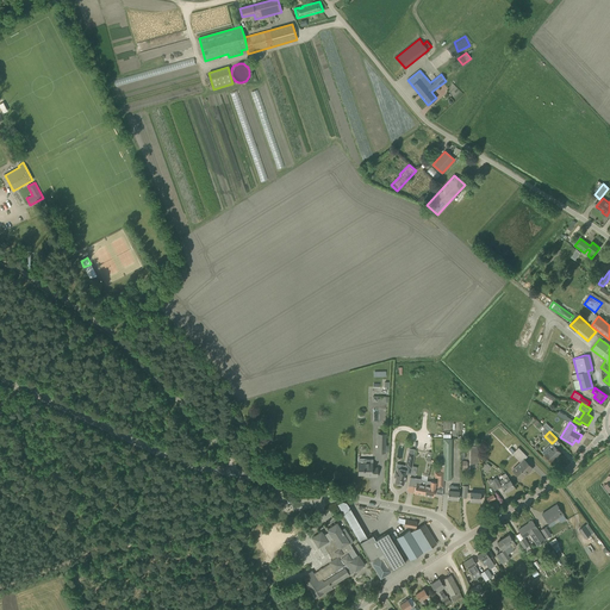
[(551,448),(543,454),(551,461),(556,456),(561,453),(552,443),(549,446),(551,448)]
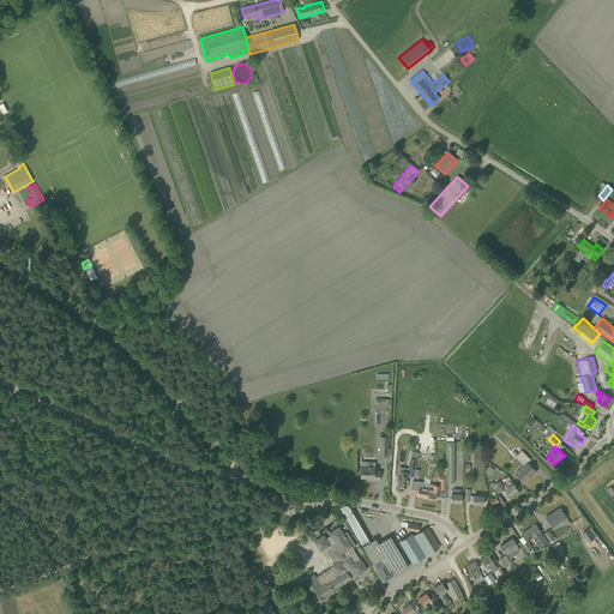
[(518,455),(525,462),(529,458),(522,451),(518,455)]
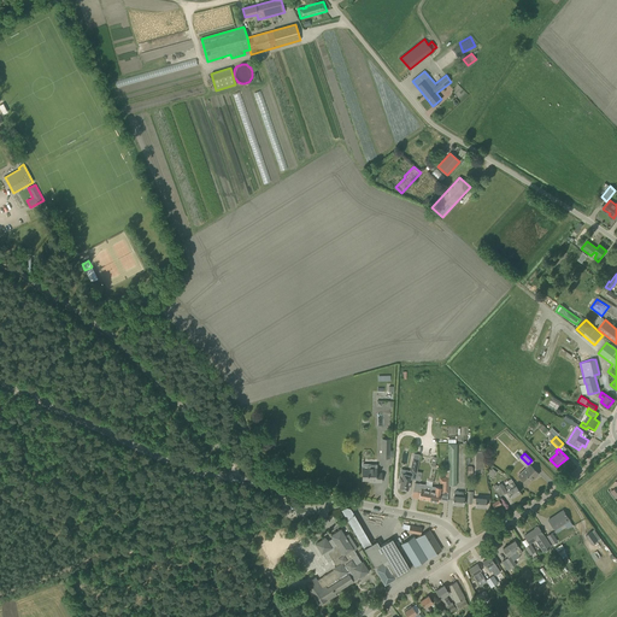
[(372,482),(381,482),(382,472),(376,472),(376,464),(363,464),(363,480),(372,480),(372,482)]
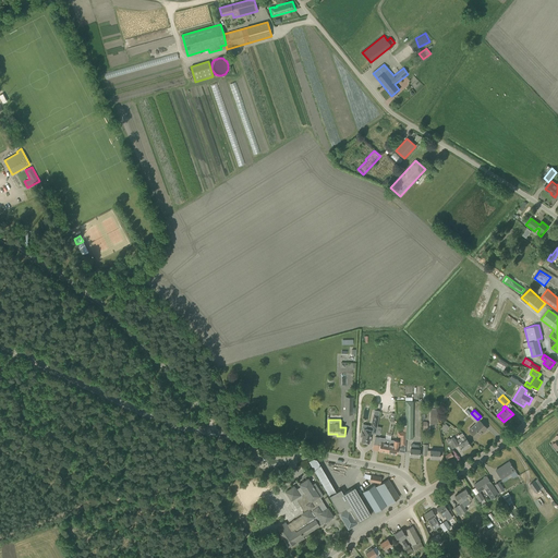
[(478,420),(468,429),(476,437),(482,432),(483,433),(487,428),(478,420)]
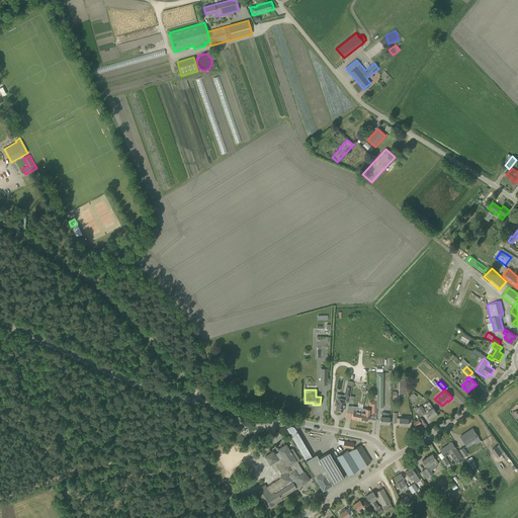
[(336,400),(335,406),(336,406),(335,410),(343,412),(345,399),(338,398),(337,400),(336,400)]
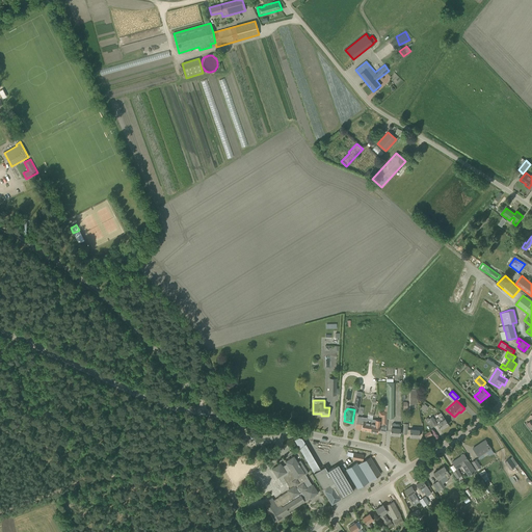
[(439,418),(435,419),(437,422),(439,424),(442,428),(448,424),(446,420),(441,413),(437,415),(439,418)]
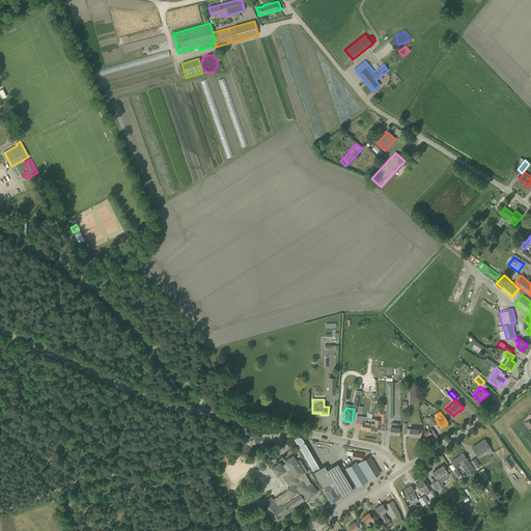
[(355,427),(368,430),(370,422),(371,418),(357,415),(355,427)]
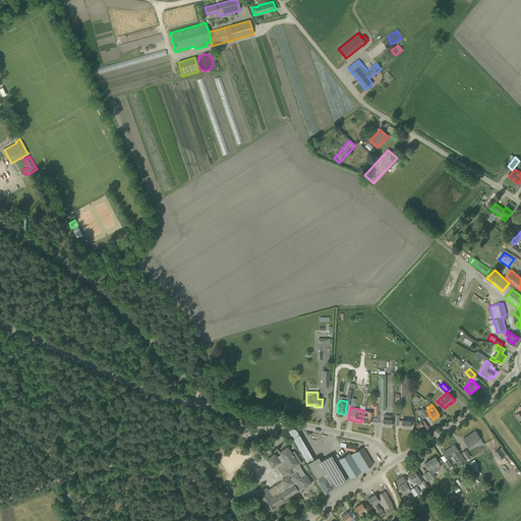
[(416,410),(422,418),(428,415),(423,407),(420,409),(419,408),(416,410)]
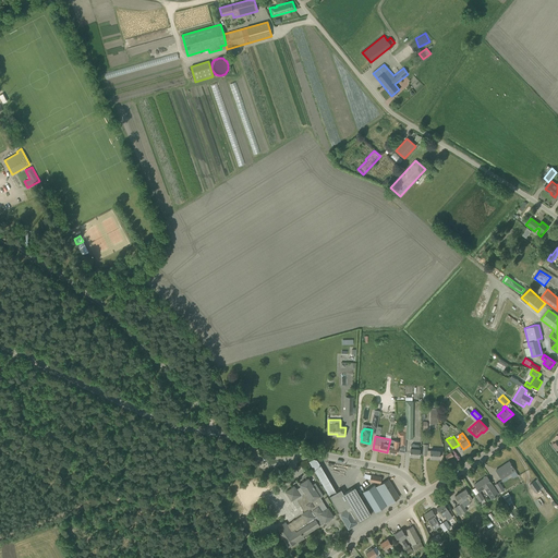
[(389,444),(387,452),(396,455),(399,441),(390,439),(389,444)]
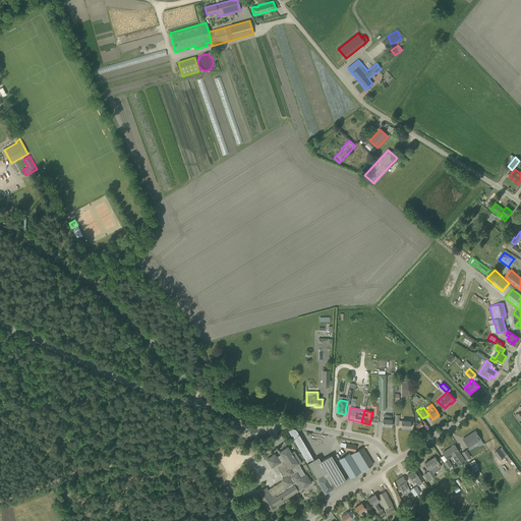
[(392,419),(391,418),(391,415),(385,414),(384,415),(383,425),(391,426),(392,419)]
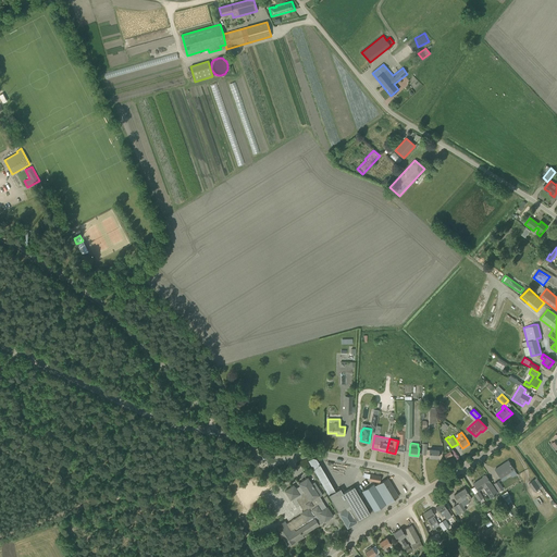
[(426,449),(426,443),(423,443),(422,454),(425,455),(425,454),(429,454),(429,457),(438,458),(438,449),(429,448),(429,449),(426,449)]
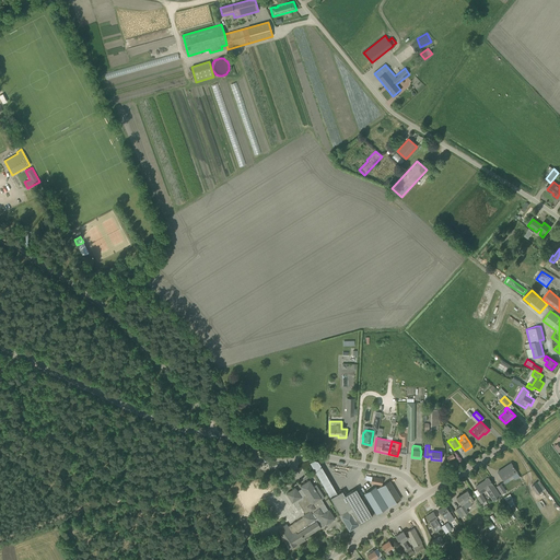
[(499,473),(499,474),(503,481),(509,478),(510,480),(513,478),(512,476),(516,473),(511,463),(506,466),(508,467),(499,473)]
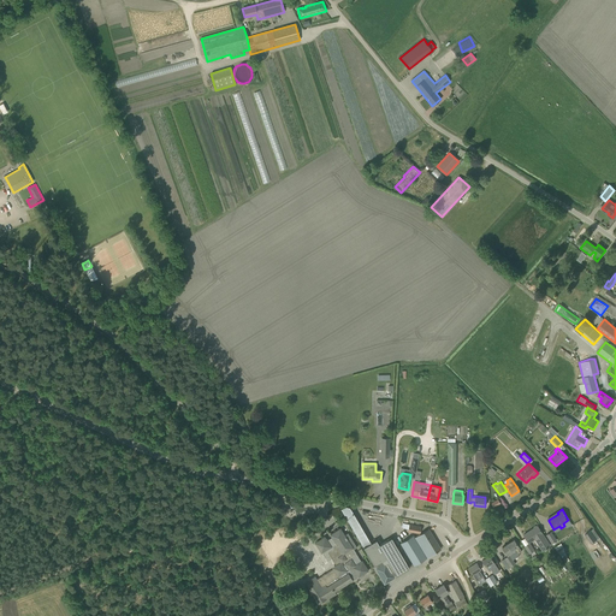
[(408,531),(420,533),(421,527),(404,523),(403,528),(408,528),(408,531)]
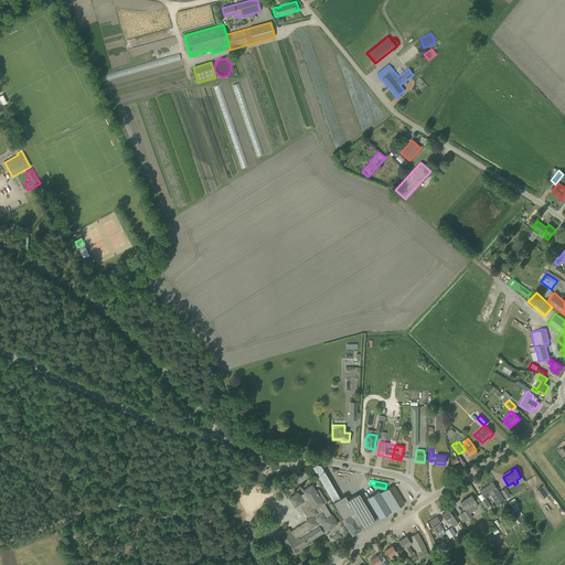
[(489,484),(480,491),(484,498),(480,501),(486,508),(490,504),(486,498),(490,494),(497,505),(504,500),(496,487),(493,482),(492,482),(491,481),(489,483),(489,484)]
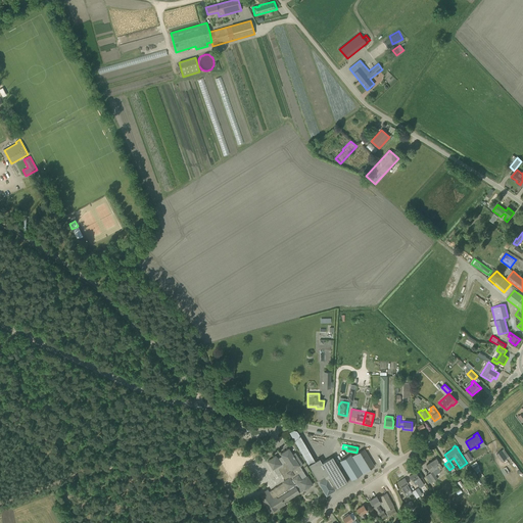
[(285,480),(287,478),(291,479),(294,484),(299,481),(302,486),(302,487),(304,490),(313,485),(310,480),(308,480),(302,470),(300,467),(303,465),(295,453),(292,455),(289,448),(280,454),(282,456),(278,459),(276,456),(268,461),(273,470),(274,469),(275,470),(275,471),(278,476),(281,474),(285,480)]
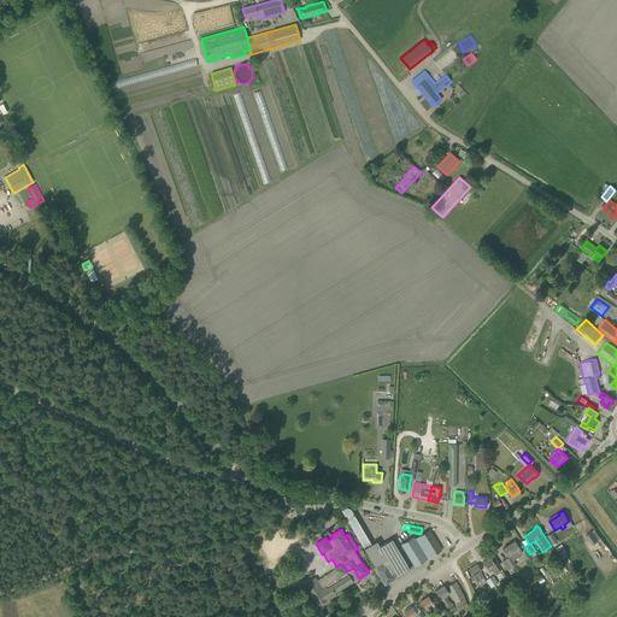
[(586,535),(592,544),(600,538),(594,529),(586,535)]
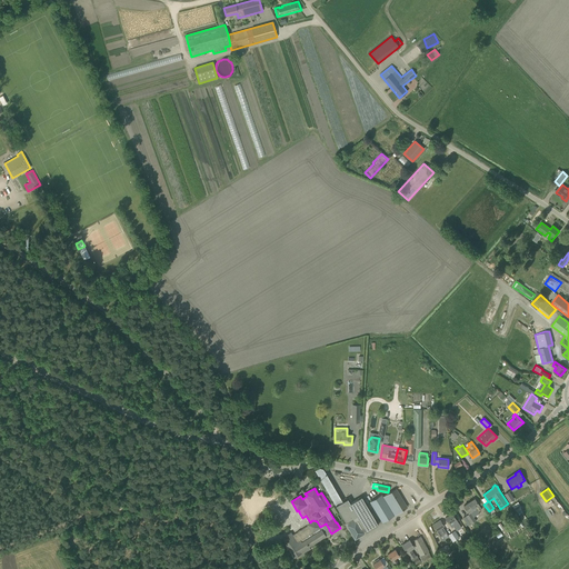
[(382,496),(381,495),(379,496),(375,489),(350,503),(348,499),(336,506),(346,522),(347,522),(348,523),(347,525),(355,538),(378,525),(382,521),(382,522),(395,515),(382,496)]
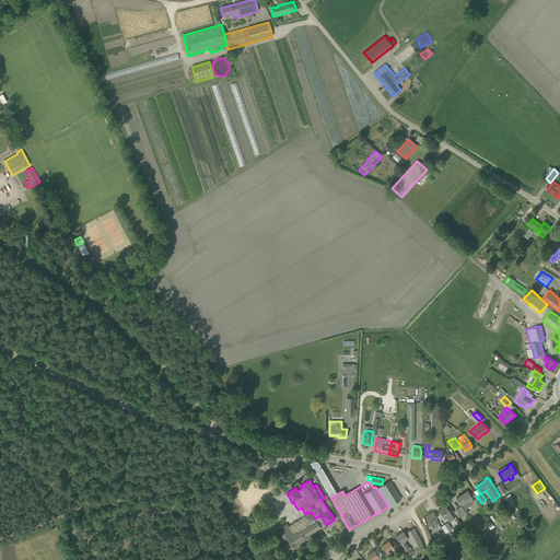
[(385,485),(385,483),(376,488),(388,506),(400,500),(392,487),(393,486),(389,481),(385,485)]
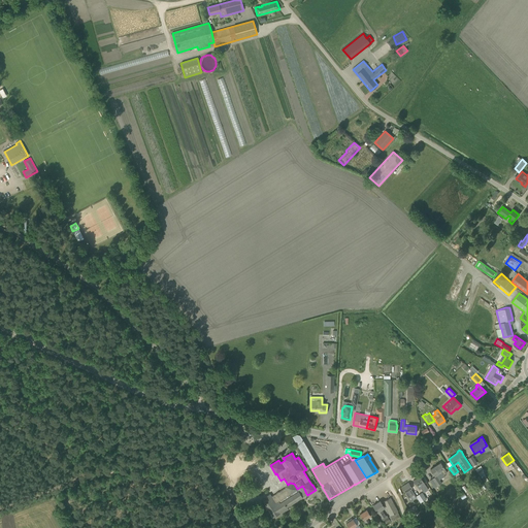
[(468,458),(472,466),(477,463),(472,455),(468,458)]
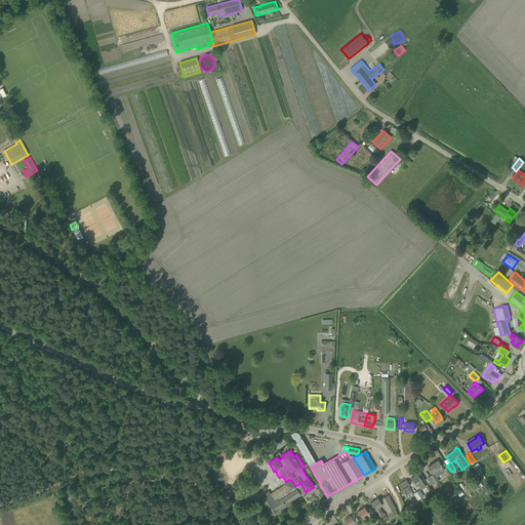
[(433,473),(434,474),(431,476),(435,483),(440,480),(437,477),(442,474),(441,472),(444,470),(438,460),(428,467),(433,474),(433,473)]
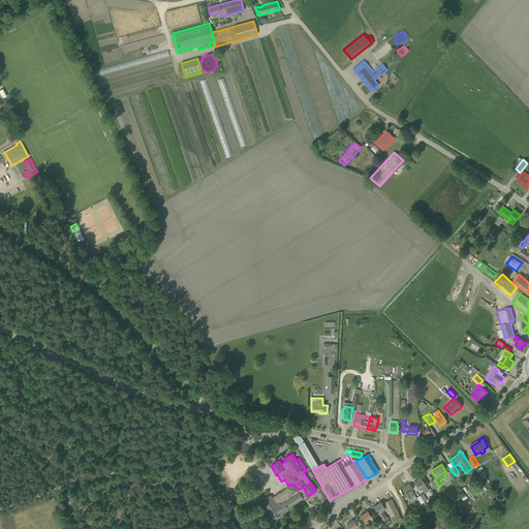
[(481,467),(477,469),(481,480),(487,478),(481,467)]
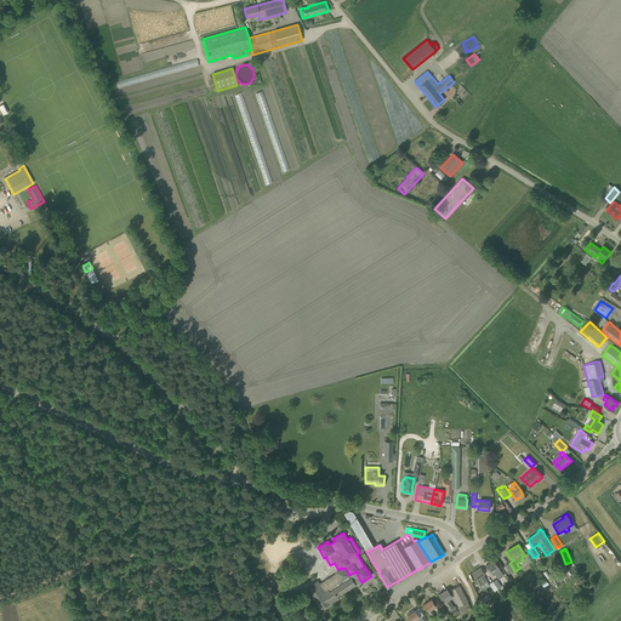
[(494,575),(495,574),(499,579),(503,576),(494,560),(486,565),(490,571),(494,575)]
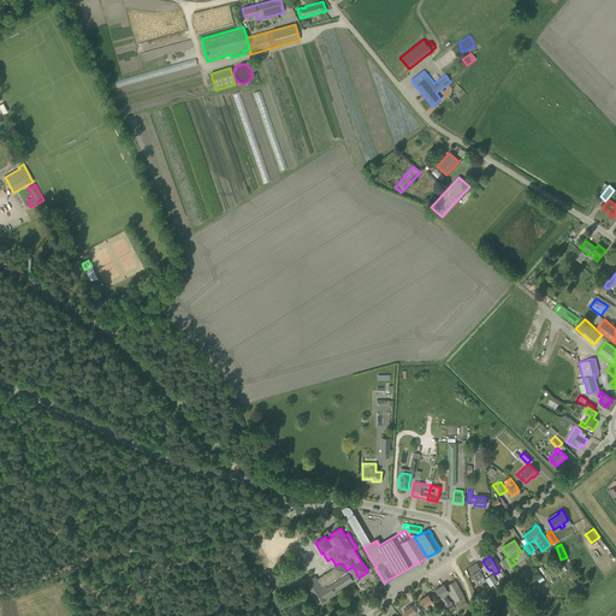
[(336,566),(333,567),(333,569),(317,579),(315,576),(308,580),(311,584),(307,586),(317,600),(319,604),(325,599),(326,600),(336,593),(335,592),(353,580),(351,578),(355,575),(356,574),(356,573),(353,567),(347,570),(343,564),(338,563),(336,566)]
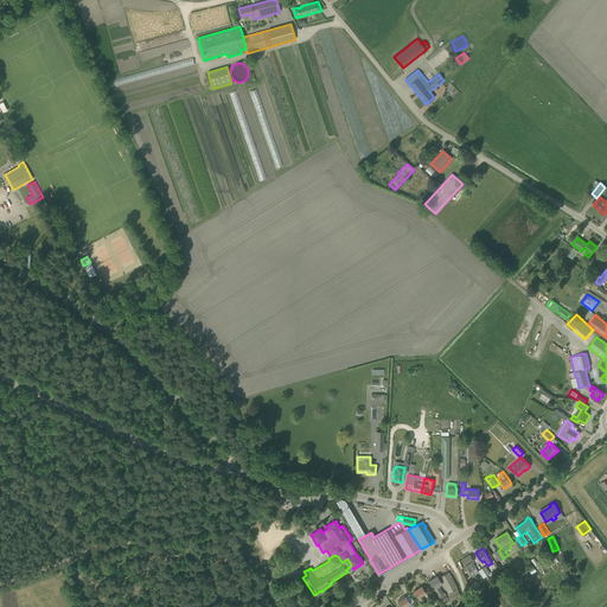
[(474,561),(473,560),(470,555),(461,560),(470,573),(477,568),(472,562),(474,561)]
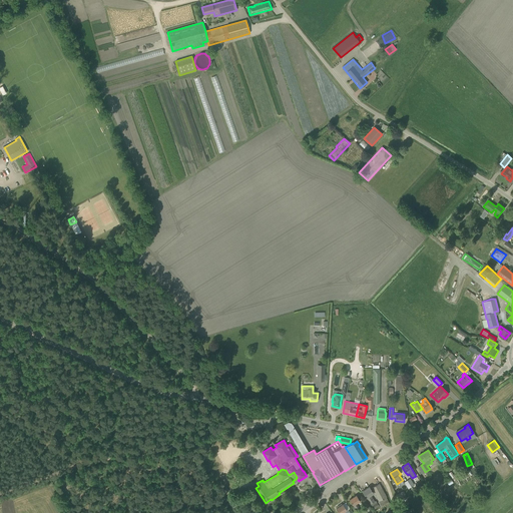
[(223,475),(219,475),(224,492),(227,492),(223,475)]
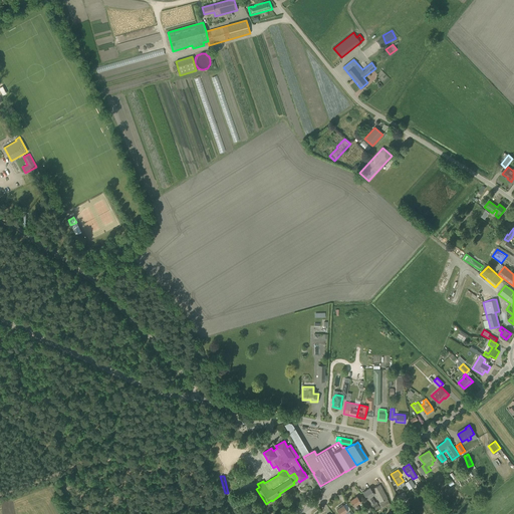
[(379,502),(378,502),(381,507),(390,502),(379,484),(372,488),(379,502)]
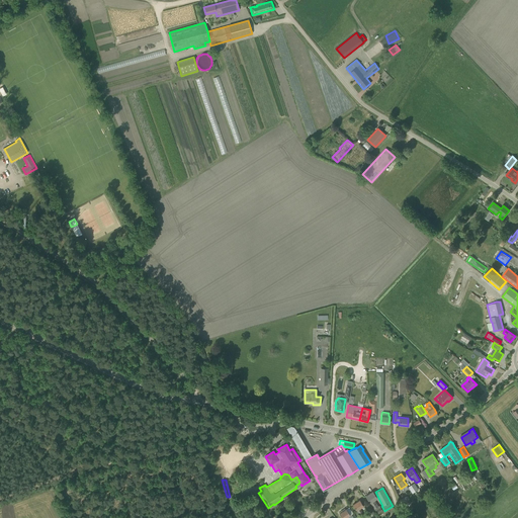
[(378,506),(374,500),(377,498),(372,492),(366,496),(374,509),(378,506)]
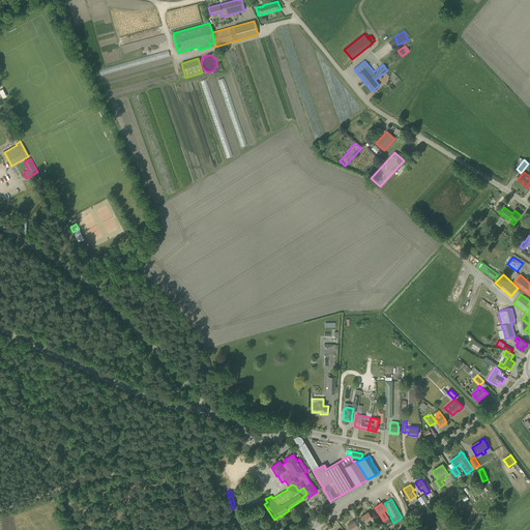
[(361,517),(363,521),(369,528),(372,525),(369,520),(372,518),(369,511),(361,517)]
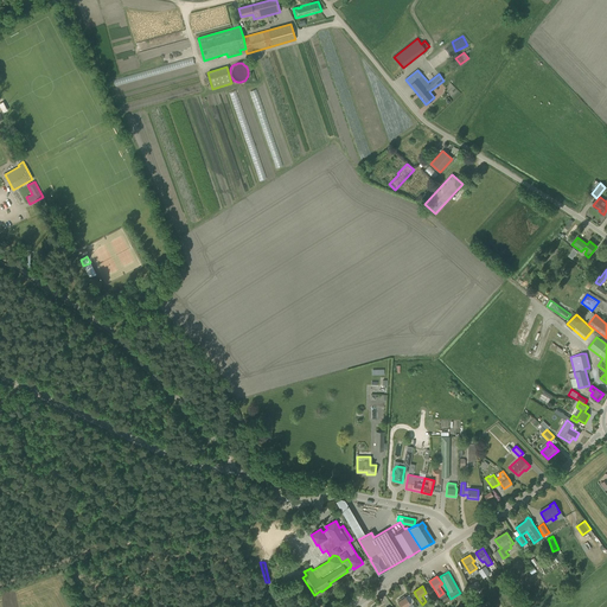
[(427,593),(435,606),(442,606),(432,590),(427,593)]
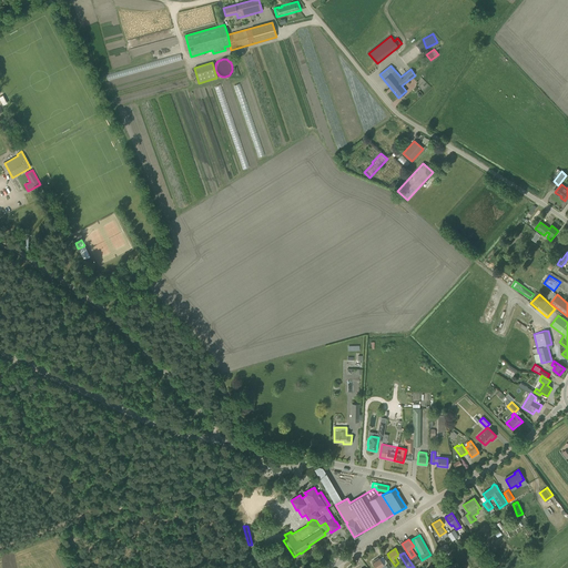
[(415,555),(411,558),(412,560),(414,564),(421,560),(417,556),(416,554),(415,555)]
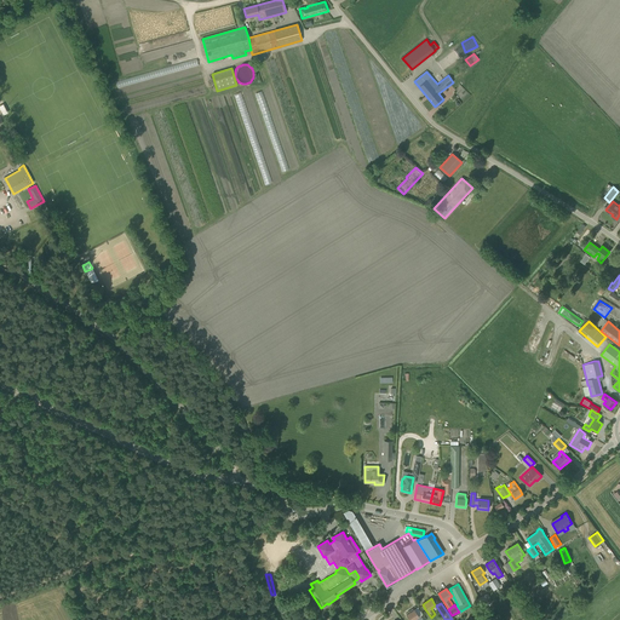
[(409,613),(406,615),(409,619),(414,619),(419,616),(414,609),(413,609),(413,608),(408,612),(409,613)]
